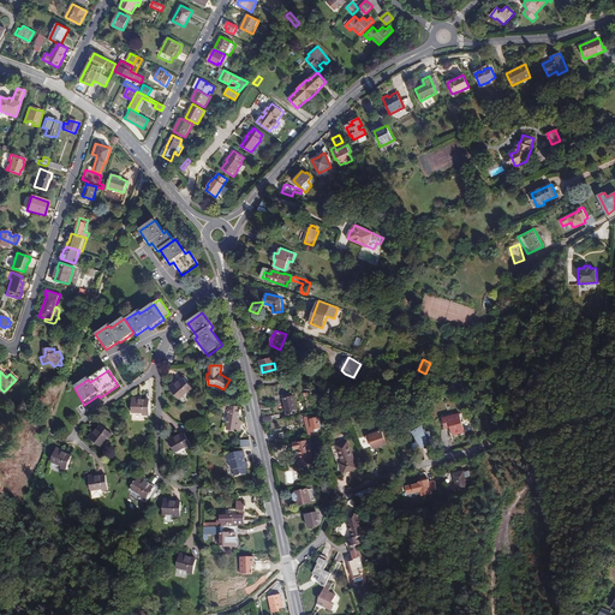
[(193,389),(184,377),(175,384),(174,383),(168,388),(179,399),(187,392),(189,393),(193,389)]
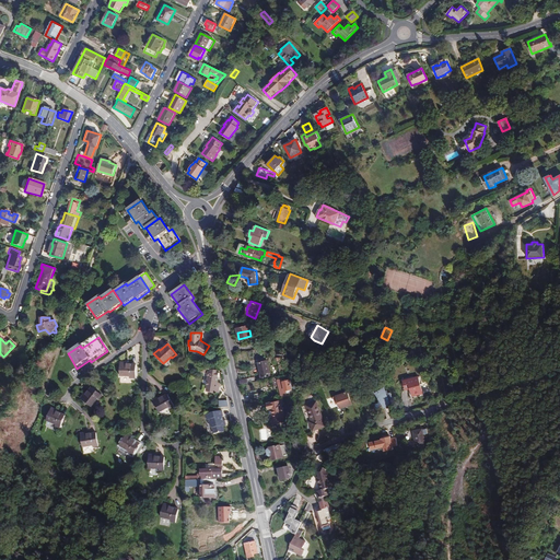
[(268,361),(258,363),(261,377),(270,375),(268,361)]
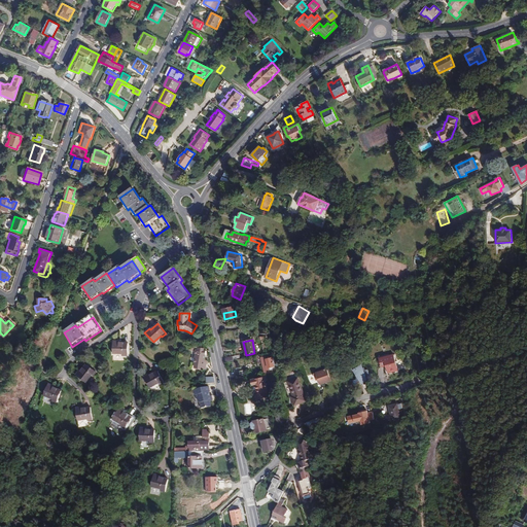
[(129,356),(129,343),(119,343),(119,341),(113,341),(113,354),(123,354),(123,356),(129,356)]
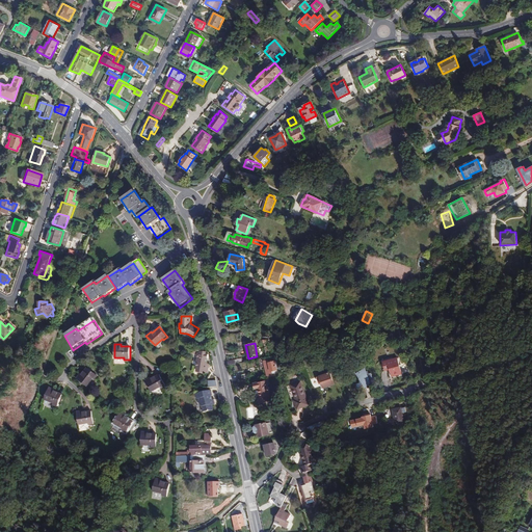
[(198,350),(197,354),(195,367),(197,367),(196,372),(208,373),(209,364),(207,364),(208,354),(207,353),(205,353),(206,351),(198,350)]
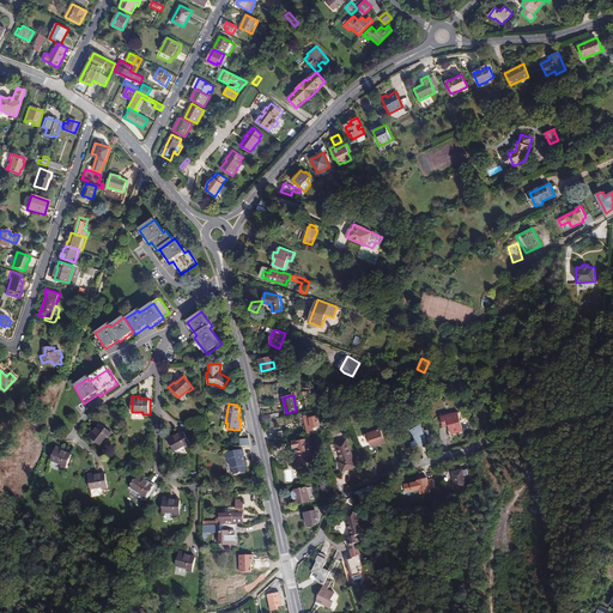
[(441,417),(443,425),(448,424),(449,426),(451,434),(463,430),(459,412),(441,417)]
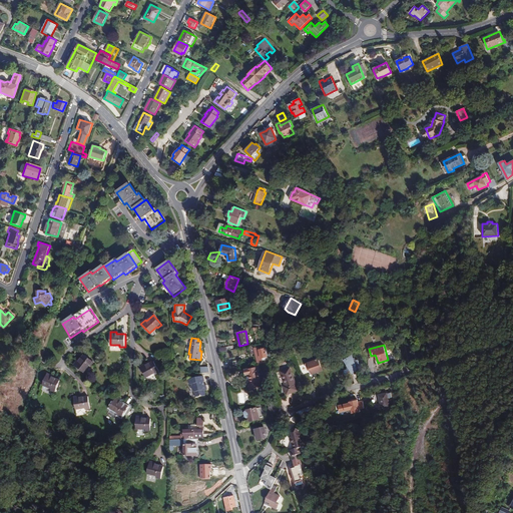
[(259,364),(264,363),(263,358),(268,357),(266,348),(260,350),(259,347),(254,348),(259,364)]
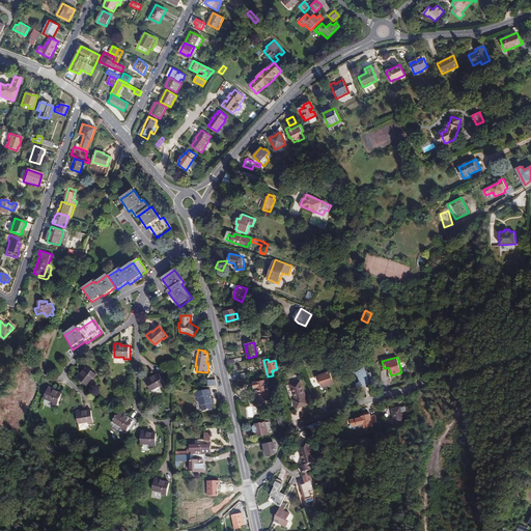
[(98,375),(87,367),(82,374),(81,373),(77,379),(87,387),(92,379),(94,380),(98,375)]
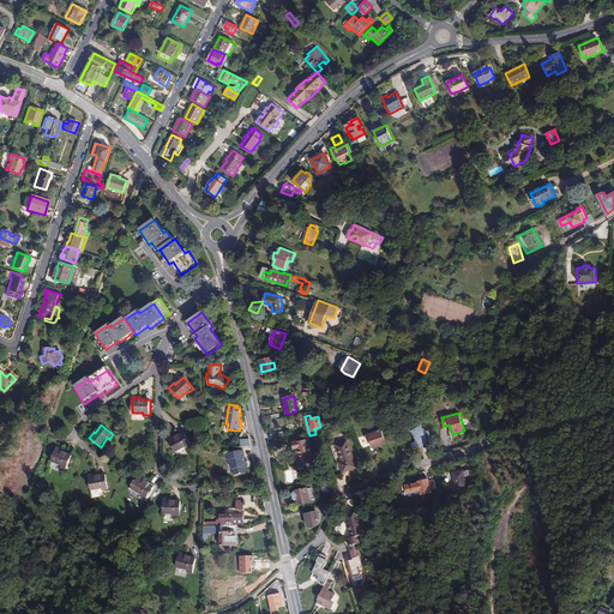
[(386,444),(381,429),(369,434),(367,435),(369,441),(372,441),(374,447),(386,444)]
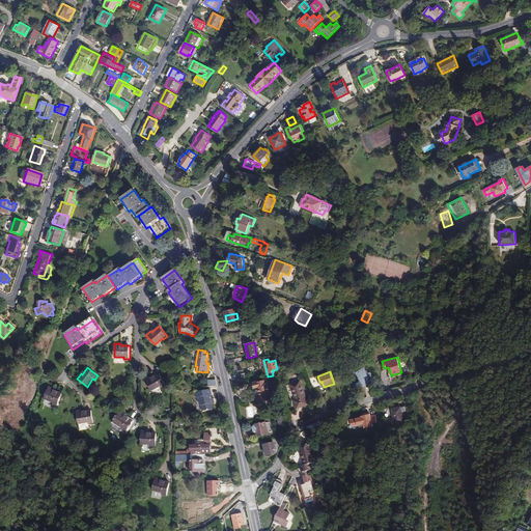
[(373,382),(370,372),(366,374),(365,371),(357,374),(358,376),(363,385),(364,386),(373,382)]
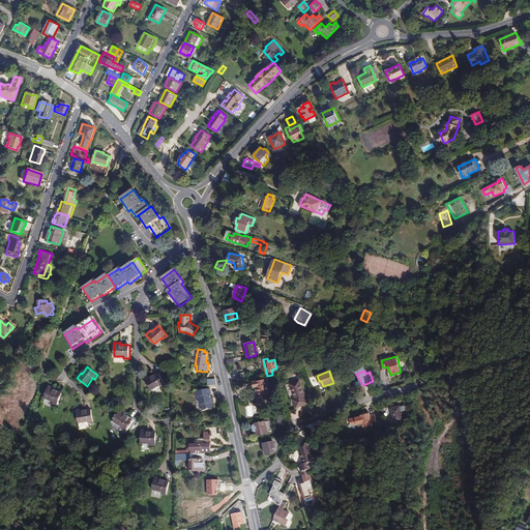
[(166,385),(159,374),(151,378),(150,377),(145,380),(151,391),(160,385),(162,387),(166,385)]
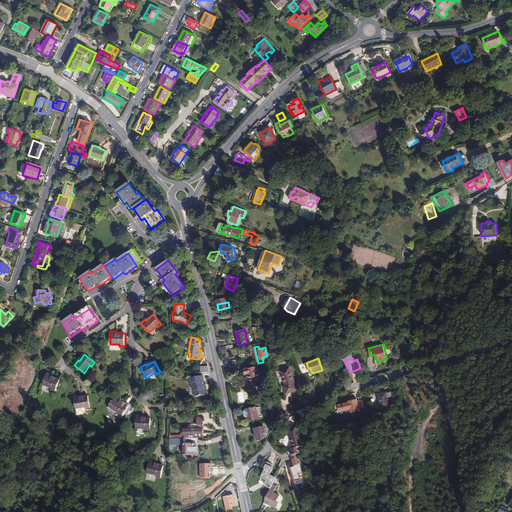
[(260,386),(259,381),(260,381),(257,366),(243,369),(245,375),(248,374),(250,383),(248,383),(249,389),(260,386)]
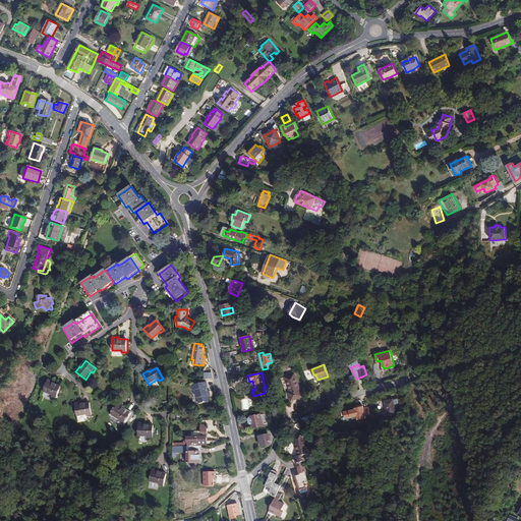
[(303,397),(295,373),(285,377),(290,392),(288,392),(291,401),(303,397)]
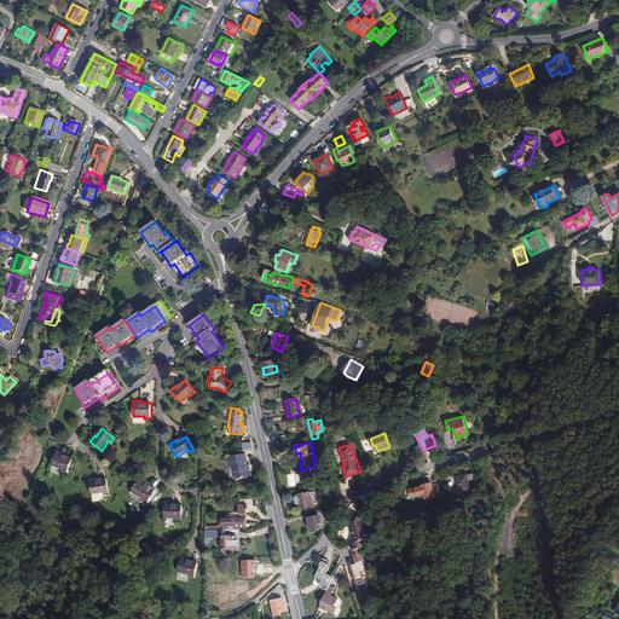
[(64,453),(57,451),(52,464),(63,469),(62,472),(68,474),(73,460),(63,456),(64,453)]
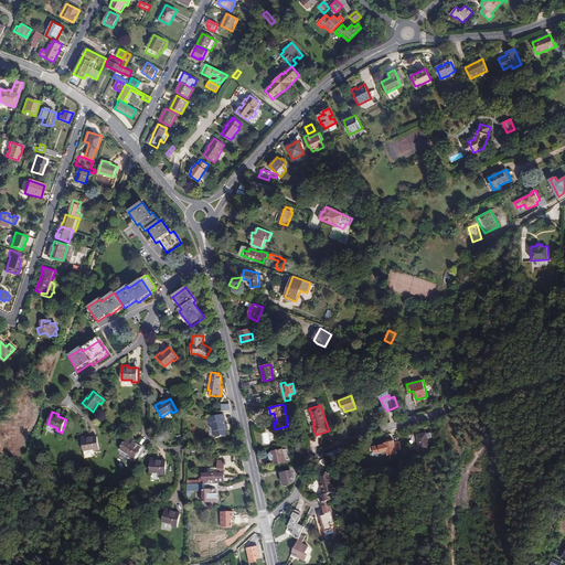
[(216,437),(226,435),(225,429),(227,429),(226,425),(224,424),(224,420),(225,420),(224,414),(208,417),(209,422),(210,423),(211,426),(213,427),(213,432),(214,432),(216,437)]
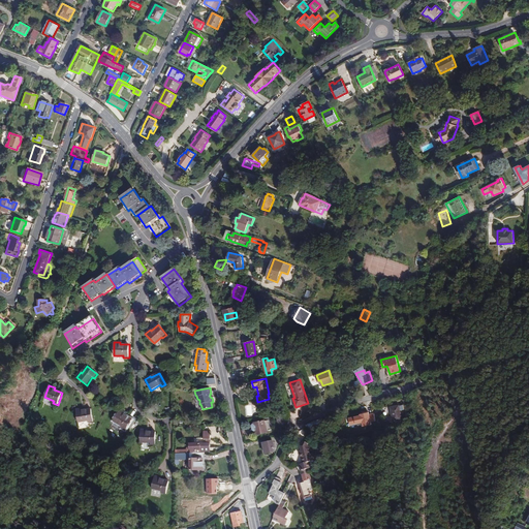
[(399,405),(390,407),(393,422),(396,421),(396,424),(402,423),(400,410),(404,410),(403,405),(399,406),(399,405)]
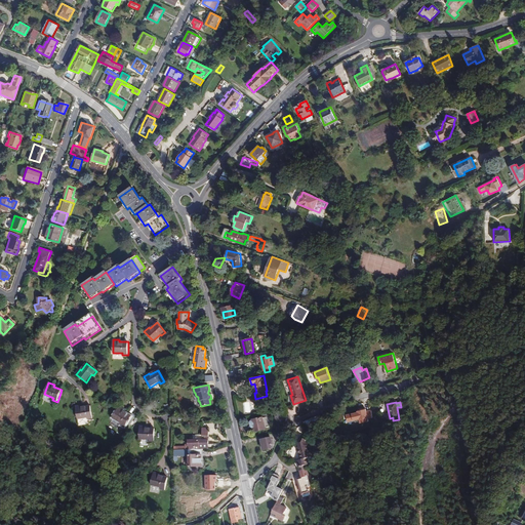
[(82,407),(81,406),(75,407),(78,419),(87,417),(87,419),(93,418),(90,406),(82,407)]
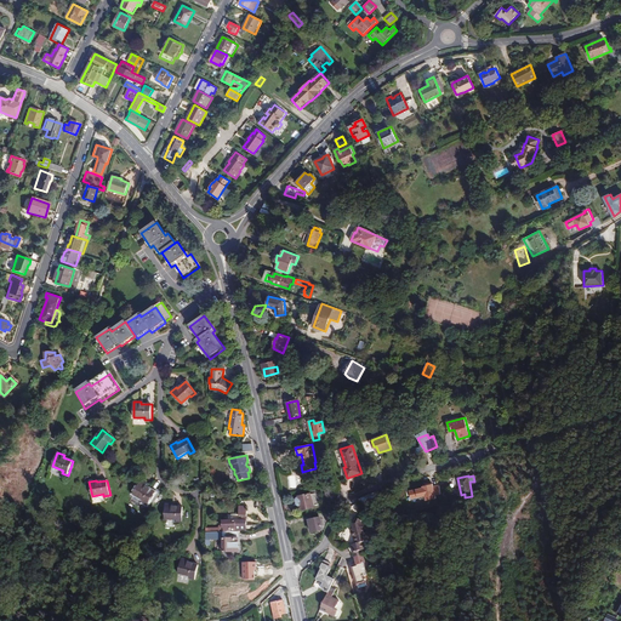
[(148,485),(141,482),(134,495),(143,501),(142,502),(148,506),(155,493),(147,486),(148,485)]
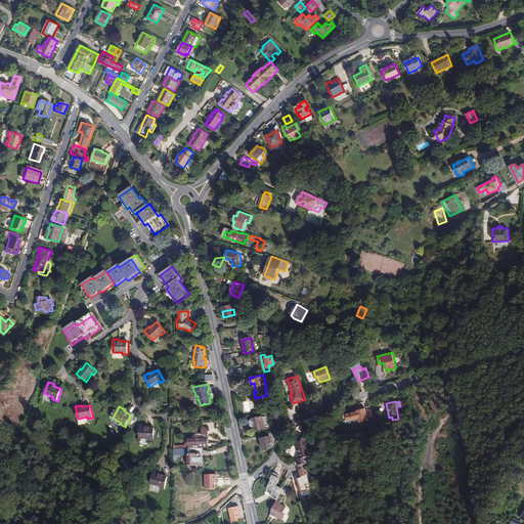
[(365,406),(357,408),(357,410),(346,412),(348,421),(359,418),(359,421),(368,420),(367,417),(372,416),(370,407),(366,408),(365,406)]
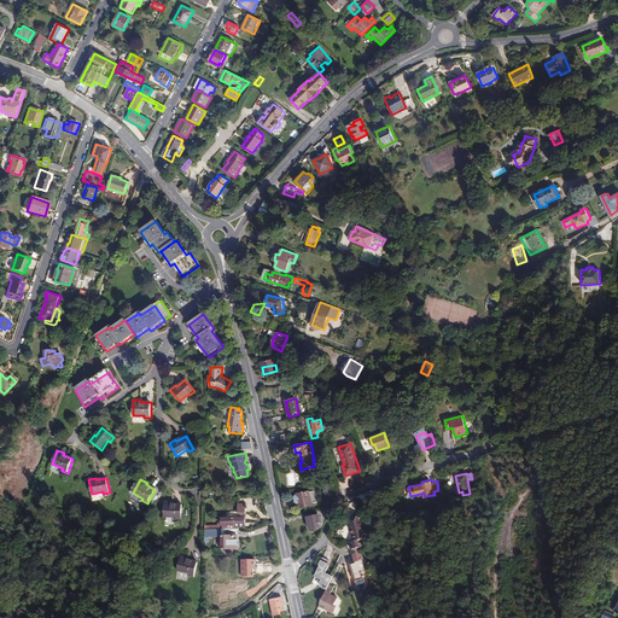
[(333,494),(332,485),(324,488),(325,496),(333,494)]
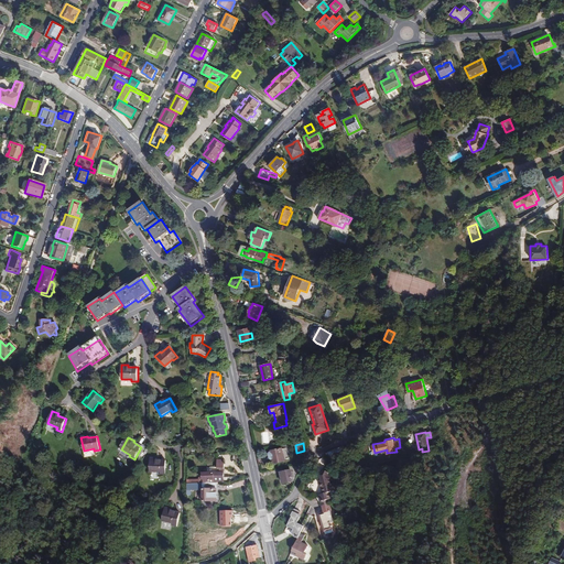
[(270,452),(271,452),(272,461),(273,464),(285,462),(282,448),(270,452)]
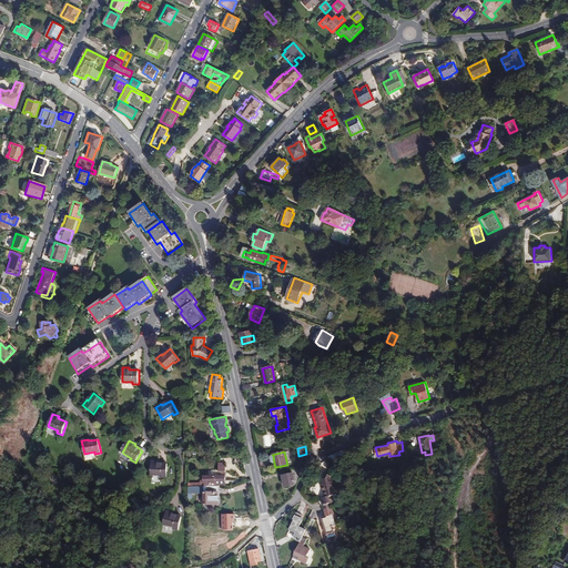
[(158,464),(158,462),(151,462),(151,476),(162,476),(162,478),(168,477),(168,464),(158,464)]
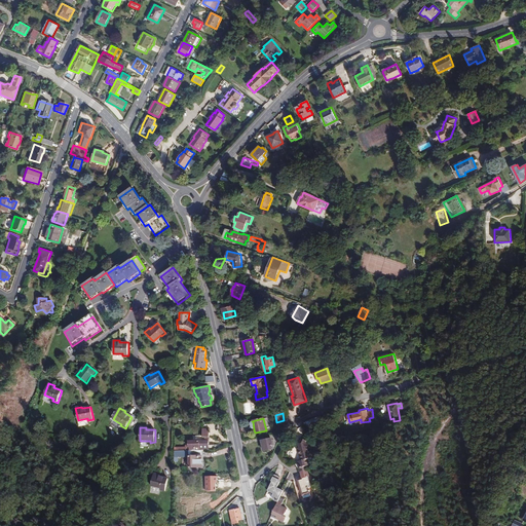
[(209,438),(210,437),(210,429),(202,429),(202,437),(205,438),(205,441),(189,442),(188,447),(175,448),(175,462),(178,462),(178,457),(188,457),(189,468),(202,467),(202,450),(210,450),(209,438)]
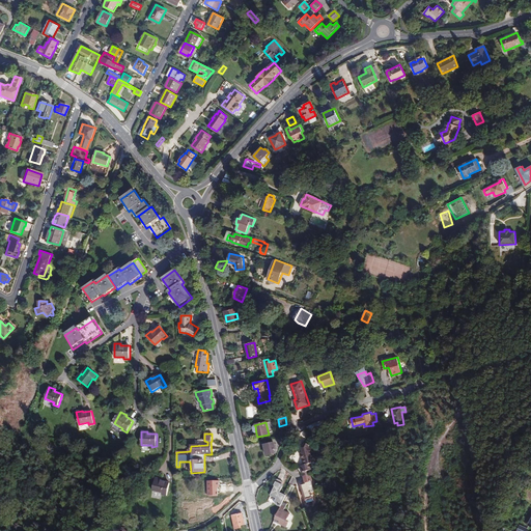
[(281,443),(280,438),(273,439),(274,443),(263,445),(266,456),(275,454),(274,450),(276,449),(274,444),(281,443)]
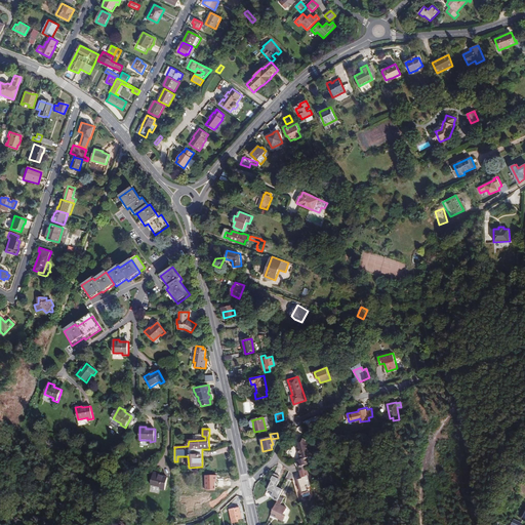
[(304,443),(306,439),(300,438),(298,443),(299,447),(298,447),(297,448),(300,459),(296,460),(301,477),(296,479),(299,487),(299,491),(300,491),(303,497),(311,495),(308,486),(311,486),(308,476),(309,476),(307,470),(305,466),(309,465),(308,458),(311,457),(310,450),(308,451),(307,448),(306,448),(304,443)]
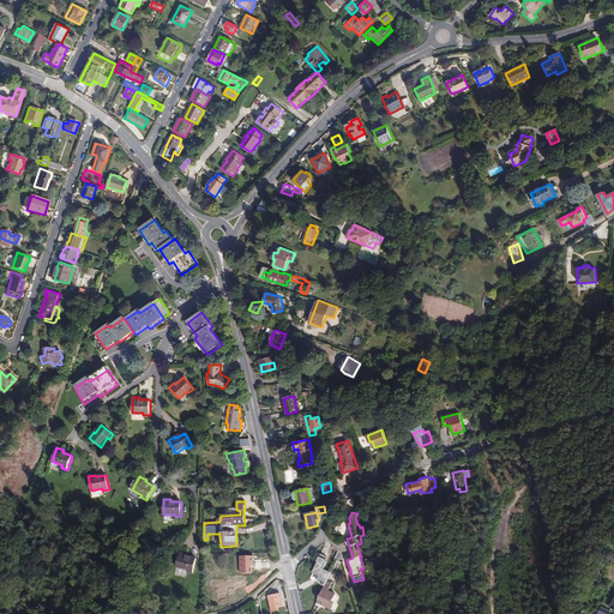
[(186,553),(180,552),(176,567),(188,570),(187,572),(193,573),(197,558),(186,555),(186,553)]
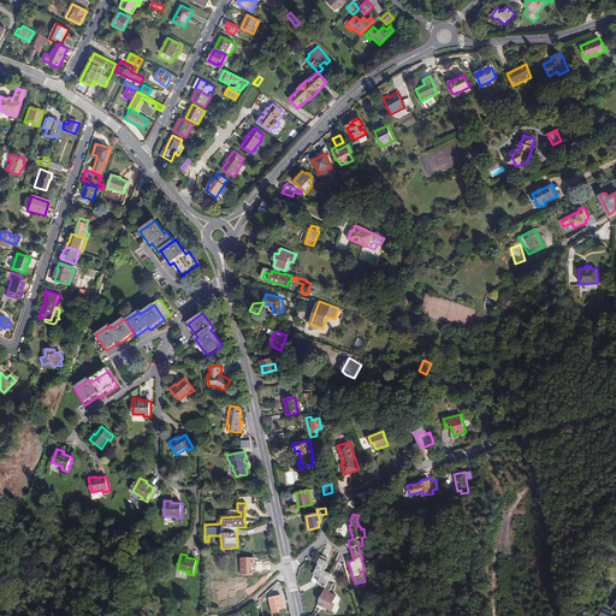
[(325,572),(326,568),(325,567),(327,562),(329,560),(321,556),(320,560),(321,560),(313,575),(320,579),(318,584),(321,585),(320,587),(325,590),(318,604),(324,608),(332,612),(336,605),(332,604),(337,596),(330,592),(333,585),(329,582),(332,575),(325,572)]
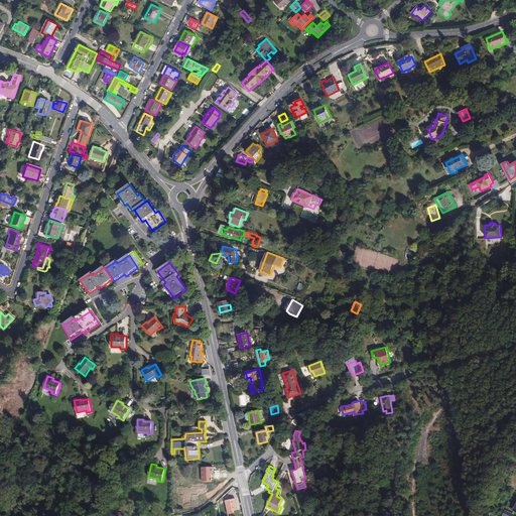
[(498,503),(501,497),(495,494),(492,500),(498,503)]
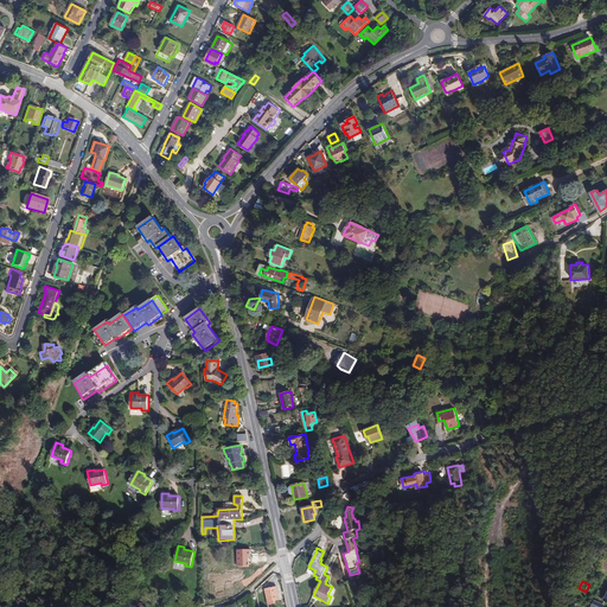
[(280,600),(278,587),(266,589),(268,605),(276,604),(275,600),(280,600)]
